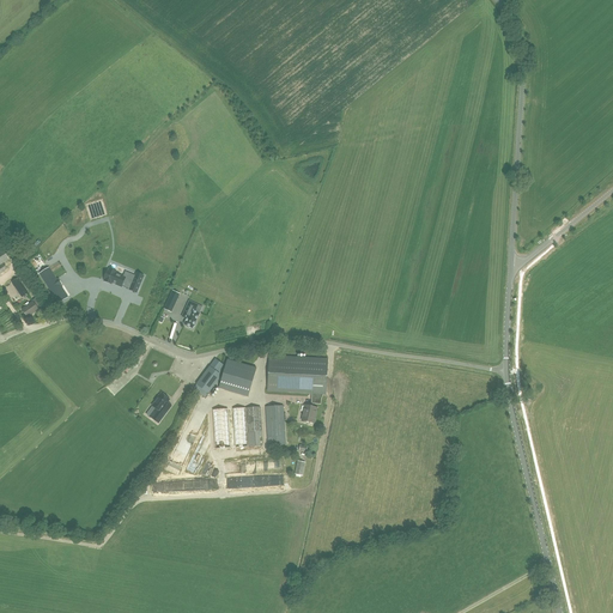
[(68,297),(49,267),(40,274),(59,304),(68,297)]
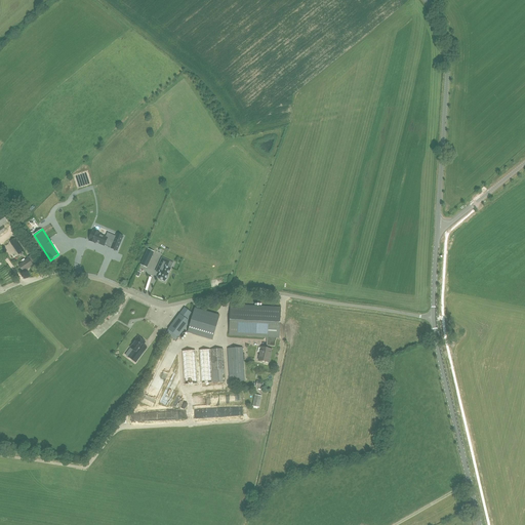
[(119,245),(122,237),(117,234),(116,236),(108,233),(106,237),(98,234),(99,233),(93,231),(93,232),(92,232),(89,239),(89,240),(95,243),(95,242),(104,245),(107,246),(109,242),(113,243),(111,248),(117,250),(119,245)]
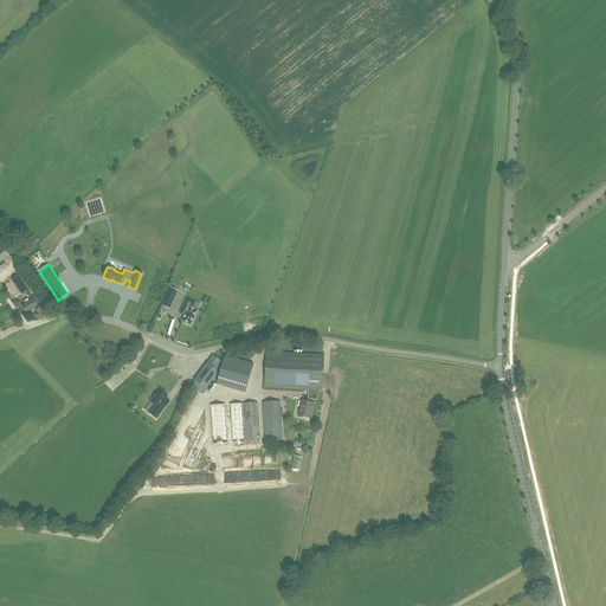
[(14,283),(19,290),(25,287),(20,278),(18,275),(12,278),(14,283)]
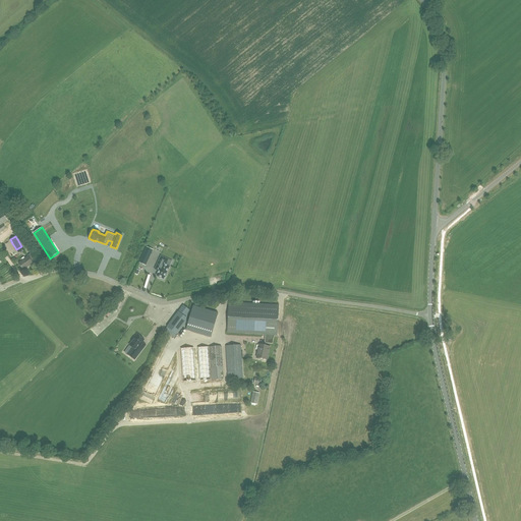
[(69,249),(72,257),(82,253),(79,245),(69,249)]
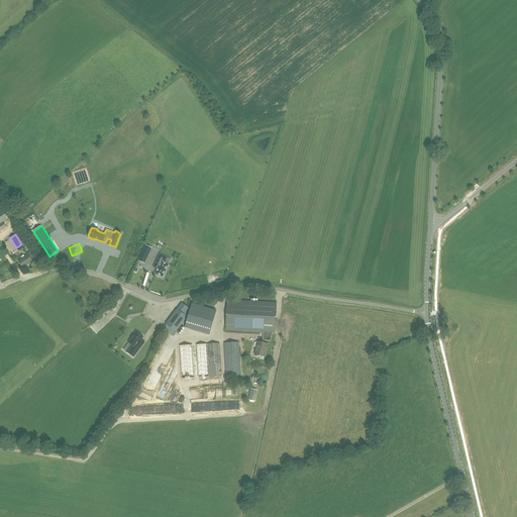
[(144,264),(151,248),(145,245),(138,261),(144,264)]
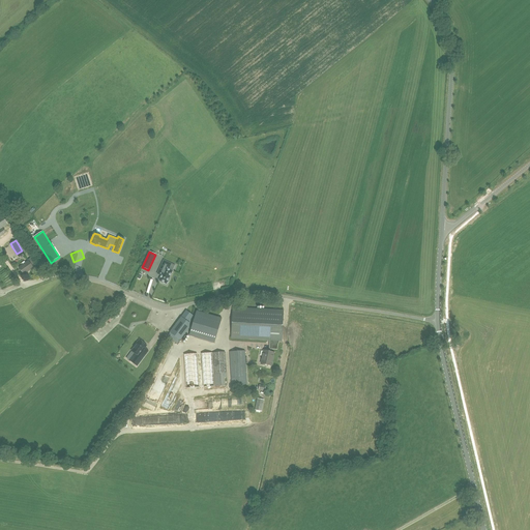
[(96,264),(104,261),(101,255),(94,258),(96,264)]
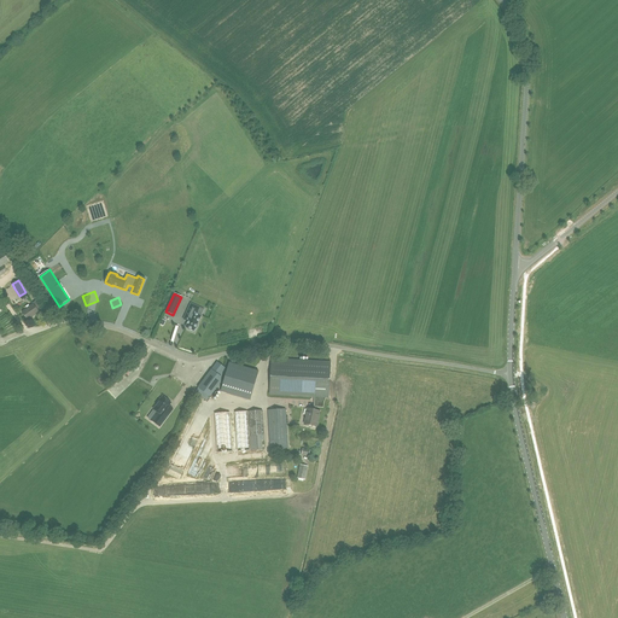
[(28,320),(39,313),(38,312),(41,308),(36,301),(31,303),(33,304),(22,313),(28,320)]
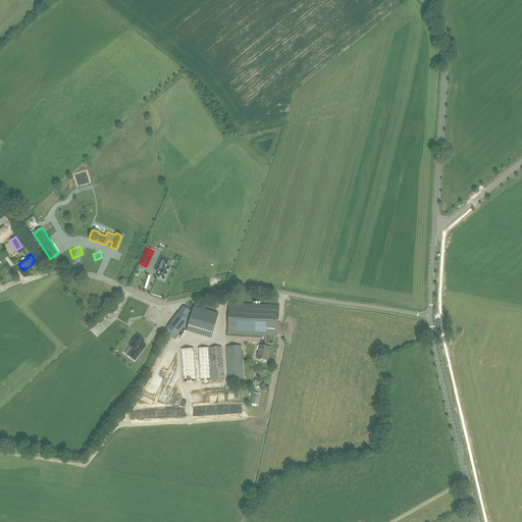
[(161,256),(157,264),(155,270),(159,271),(157,276),(158,276),(157,277),(160,279),(161,278),(164,279),(165,277),(165,278),(167,274),(166,274),(172,261),(165,258),(161,256)]
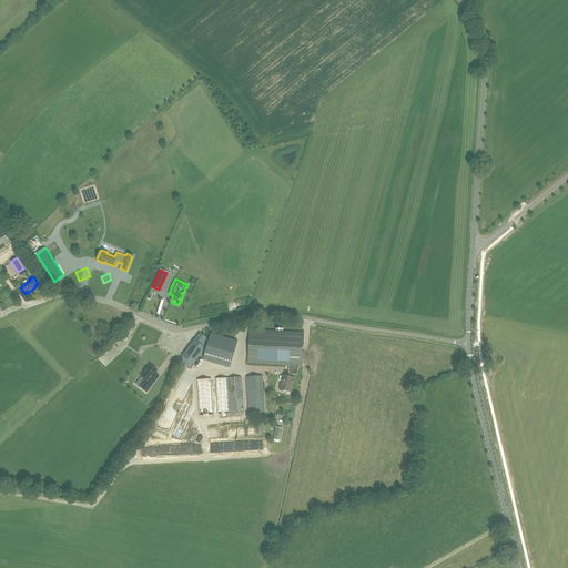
[(109,312),(107,322),(114,325),(115,322),(123,324),(125,316),(109,312)]
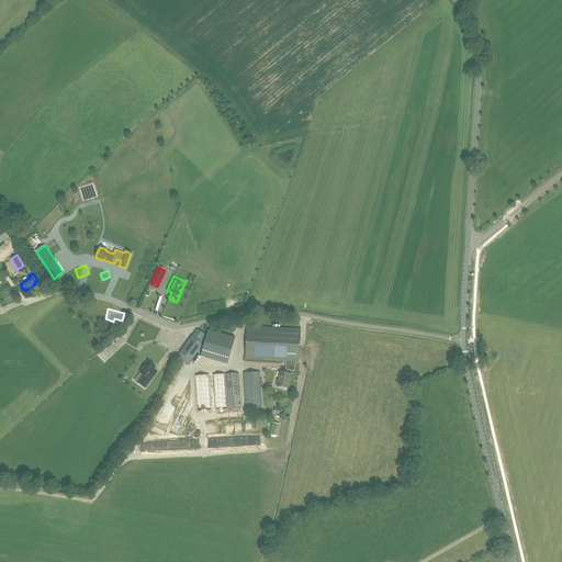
[(299,361),(300,352),(301,330),(247,327),(245,359),(285,361),(285,370),(294,371),(294,366),(296,361),(299,361)]
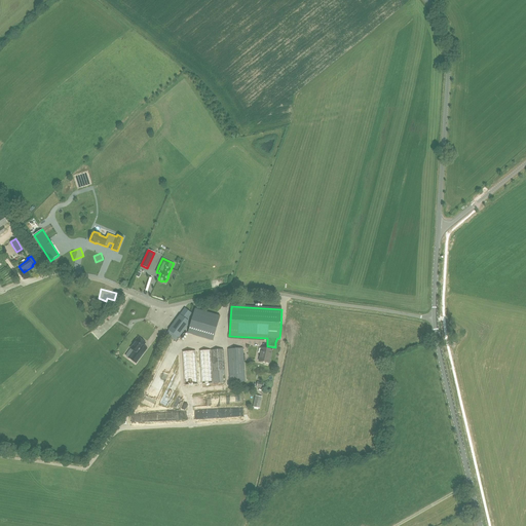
[(176,341),(187,326),(188,321),(193,314),(185,308),(166,334),(176,341)]
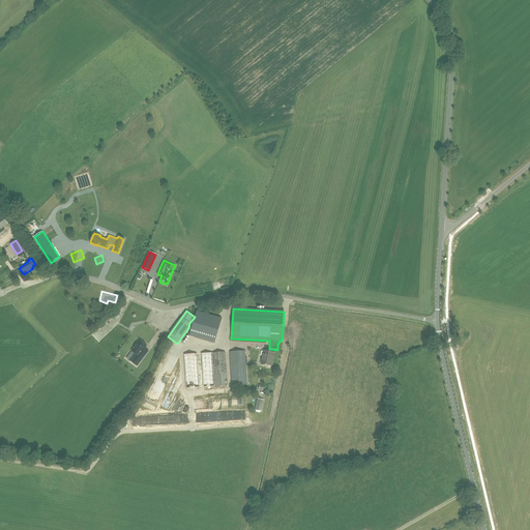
[(222,318),(197,311),(189,335),(214,343),(222,318)]
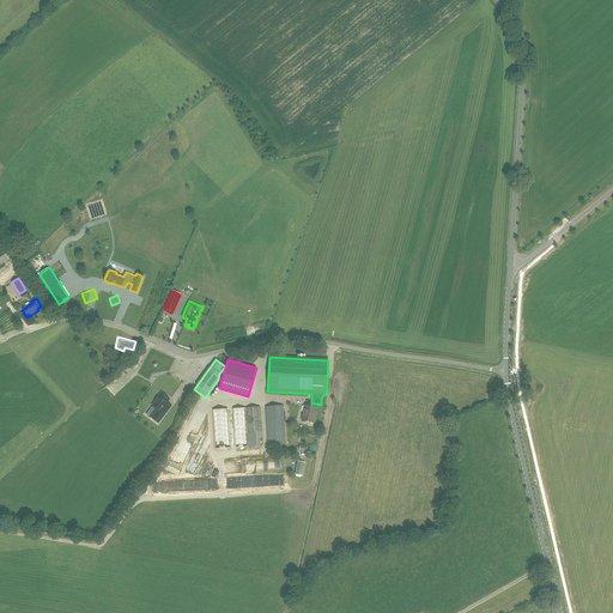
[(169,400),(162,394),(161,395),(159,395),(157,398),(158,399),(152,406),(158,411),(152,418),(158,423),(171,406),(167,402),(169,400)]
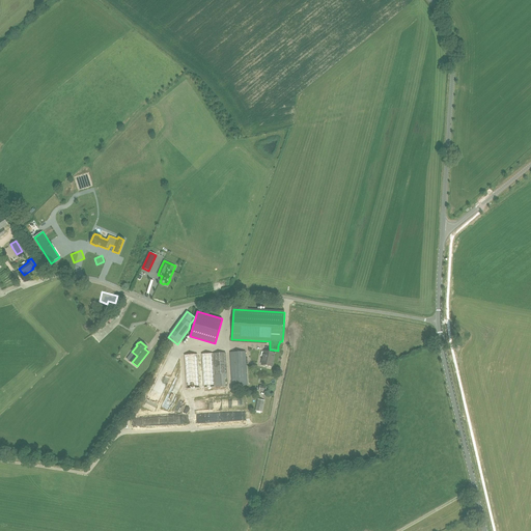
[(274,360),(275,354),(264,351),(263,358),(274,360)]
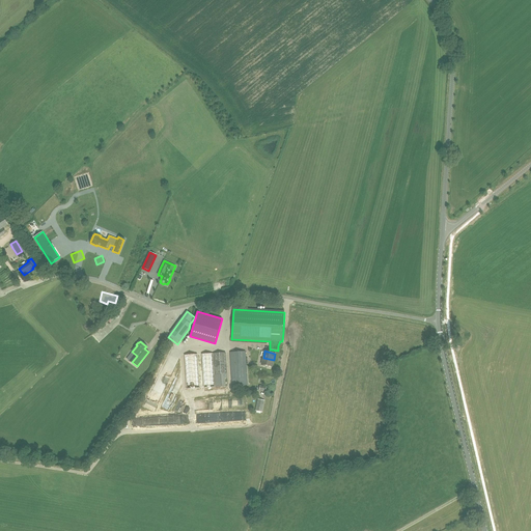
[(232,386),(248,385),(245,352),(230,353),(232,386)]
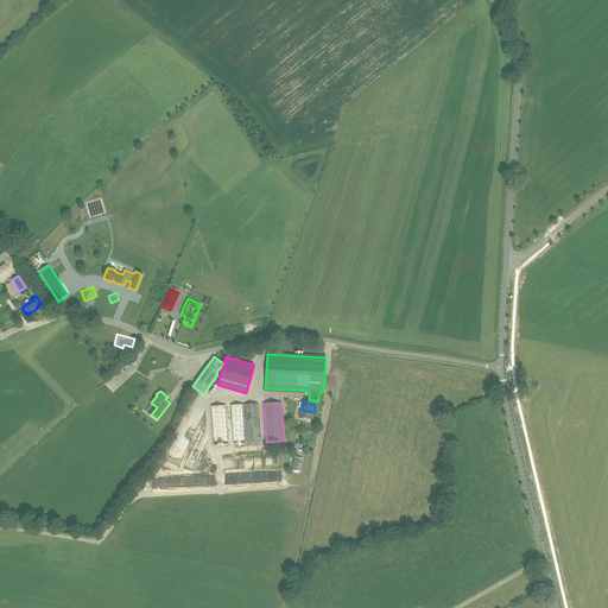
[(234,444),(246,443),(245,429),(259,428),(258,404),(232,406),(233,425),(234,444)]
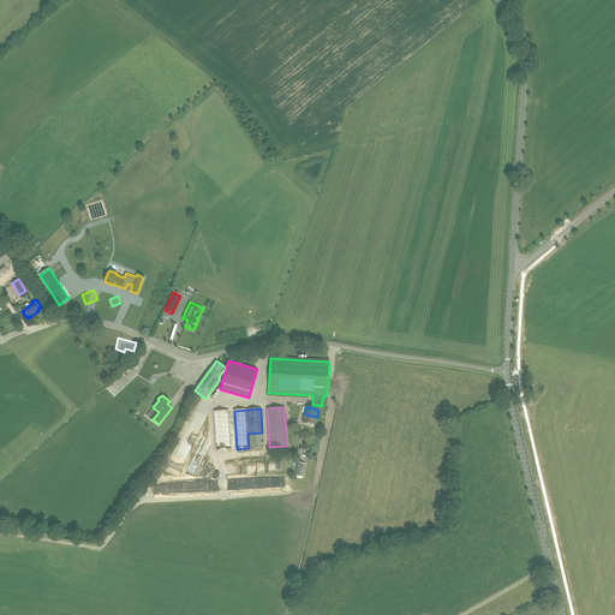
[(216,451),(231,449),(228,411),(214,412),(216,451)]
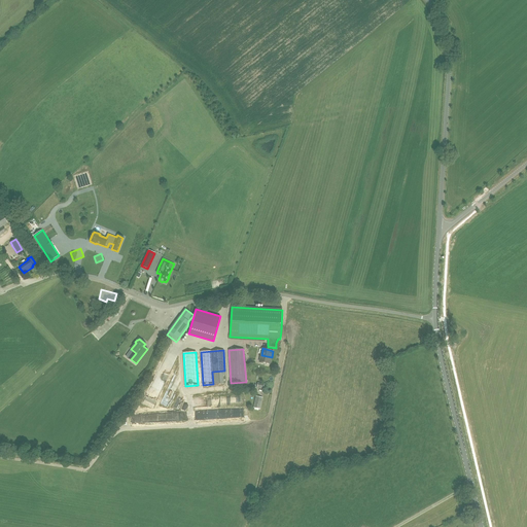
[(270,363),(272,357),(261,355),(259,361),(270,363)]
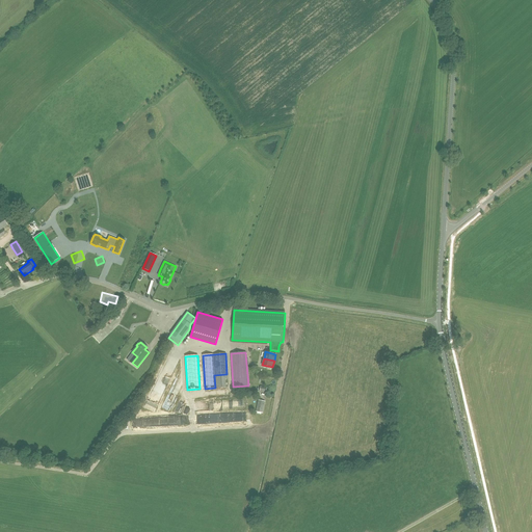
[(173,393),(164,409),(171,413),(179,396),(173,393)]
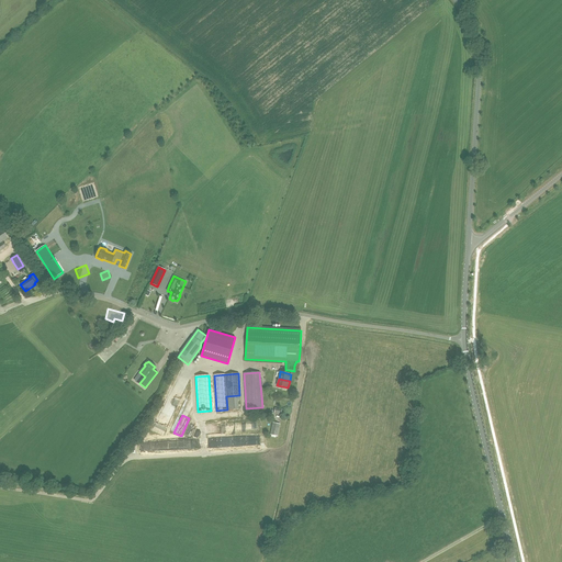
[(194,438),(201,426),(194,423),(188,435),(194,438)]
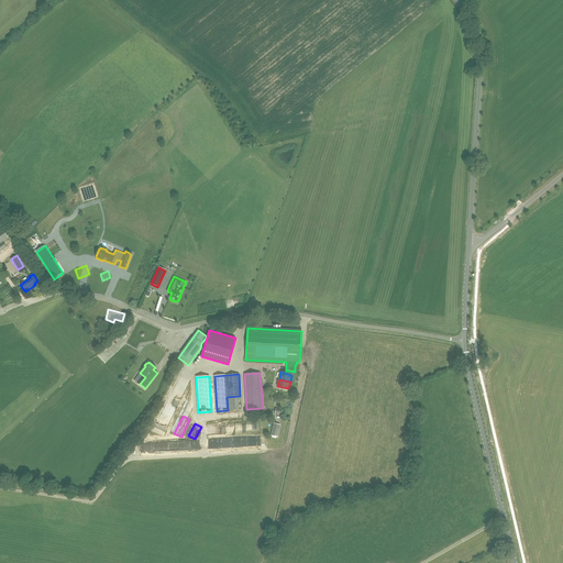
[(278,437),(280,424),(274,423),(272,435),(278,437)]
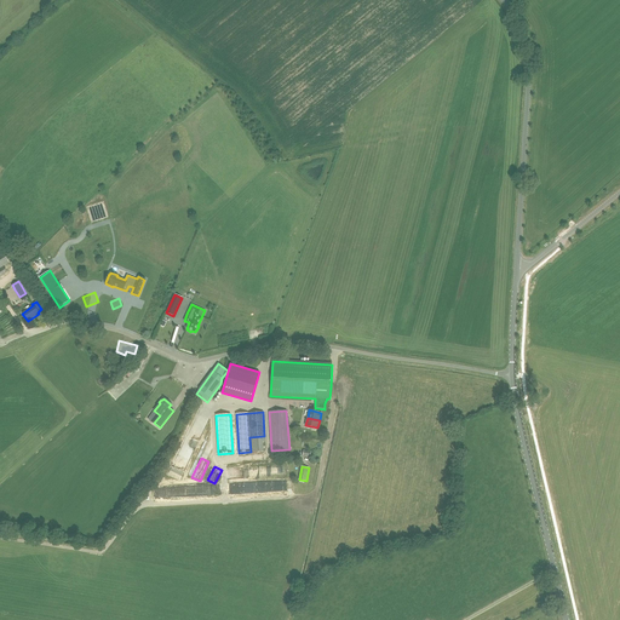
[(208,484),(200,484),(200,494),(222,493),(220,491),(216,491),(216,487),(208,487),(208,484)]
